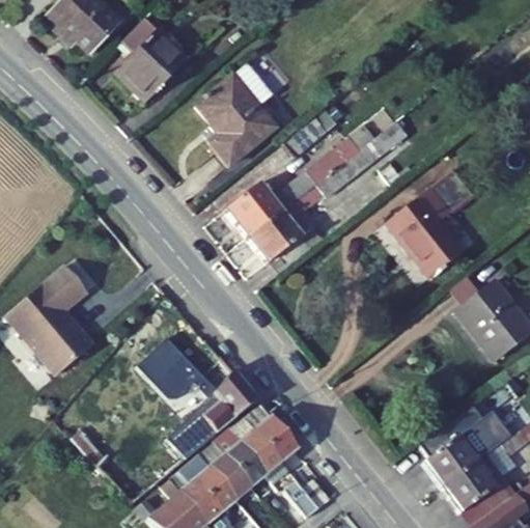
[(76,39),(89,52),(118,21),(94,0),(59,0),(44,18),(62,35),(66,31),(76,39)]
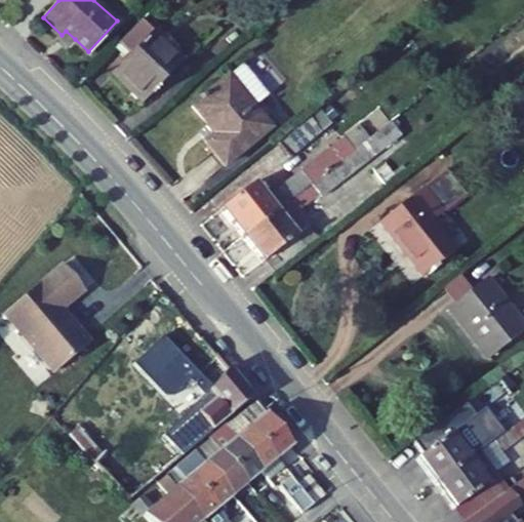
[(113,70),(144,99),(184,58),(140,18),(121,39),(122,40),(132,49),(126,55),(113,70)]
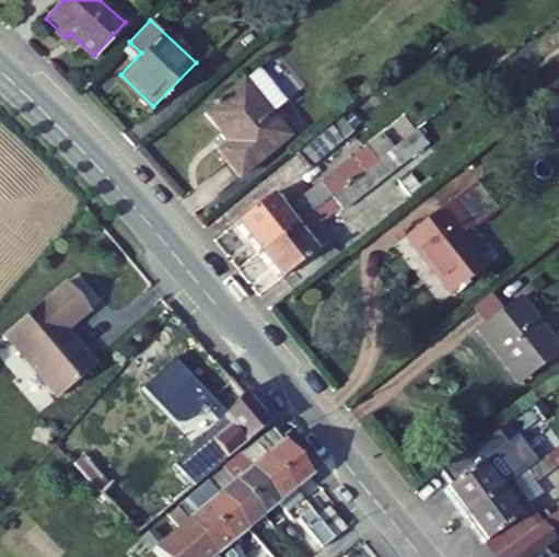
[(66,37),(76,46),(80,42),(70,33),(66,37)]
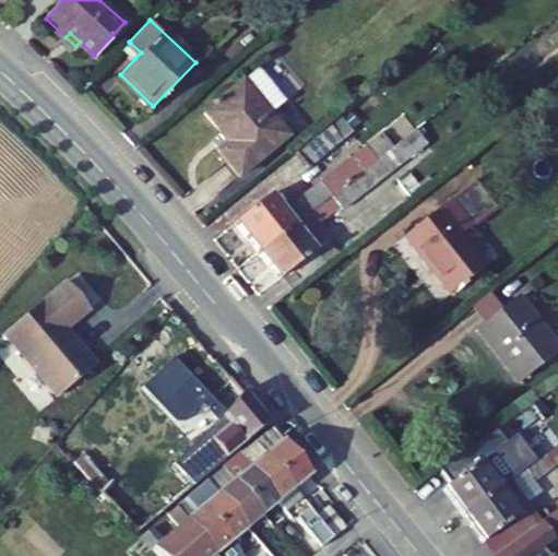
[(130,43),(123,48),(134,59),(141,52),(130,43)]
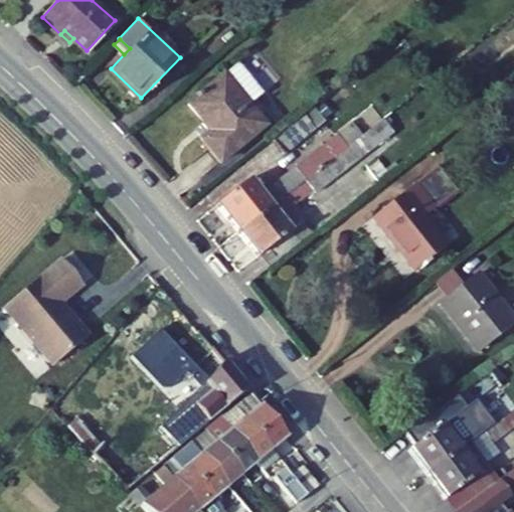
[(221,160),(266,124),(249,104),(262,94),(236,63),(189,102),(205,121),(212,130),(202,137),(221,160)]
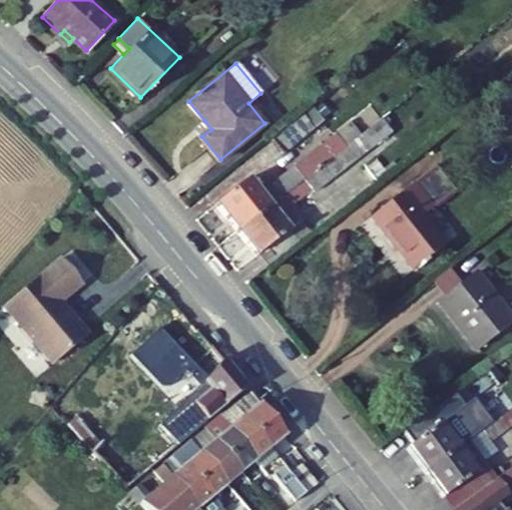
[(314,127),(325,118),(313,103),(302,112),(314,127)]
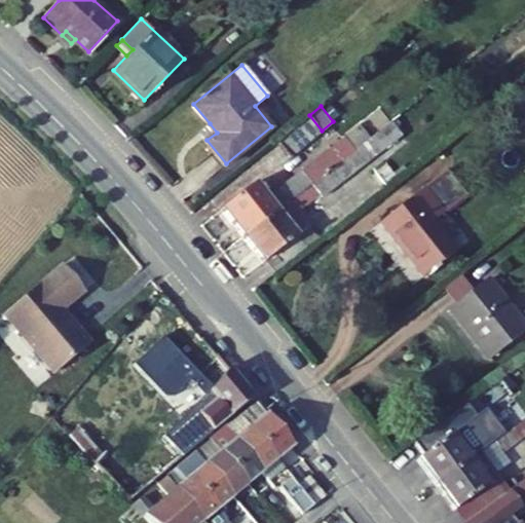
[(400,132),(407,125),(398,114),(390,120),(400,132)]
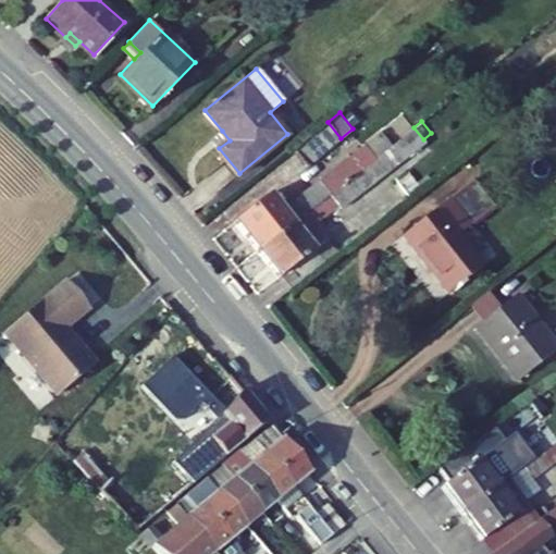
[(341,138),(328,122),(294,149),(308,165),(341,138)]
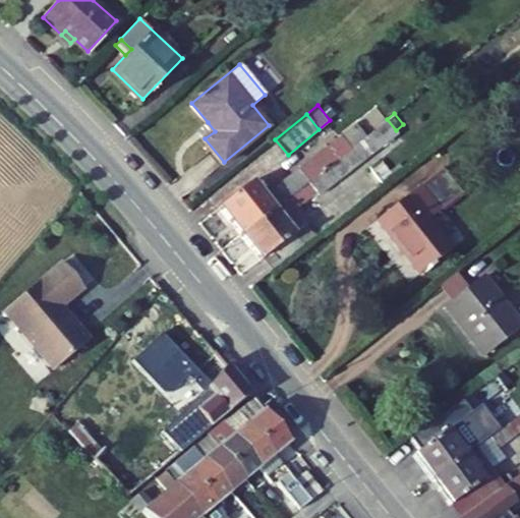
[(318,192),(397,131),(396,130),(387,119),(367,134),(242,232),(262,257),(265,255),(274,267),(303,244),(294,231),(306,222),(307,221),(295,206),(315,190),(318,192)]
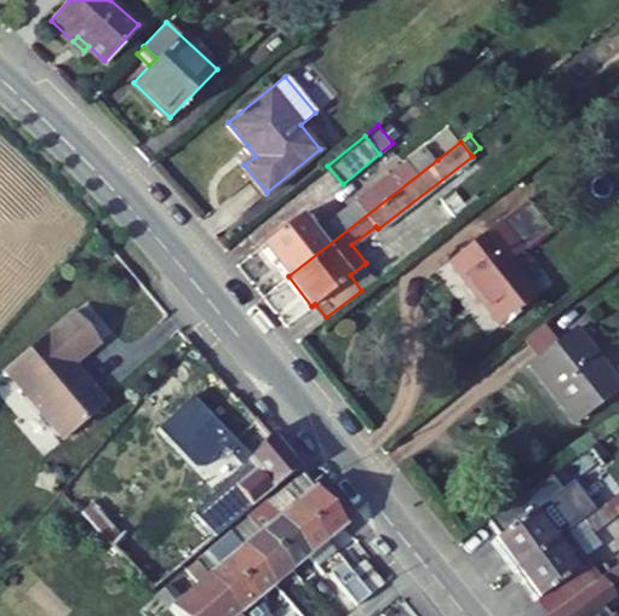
[(303,212),(262,245),(288,276),(437,160),(425,144),(316,230),(303,212)]
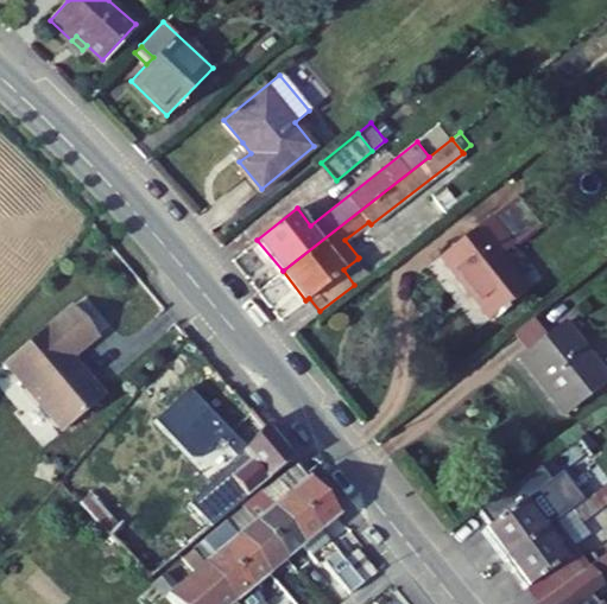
[(242,142),(231,152),(239,161),(251,153),(242,142)]
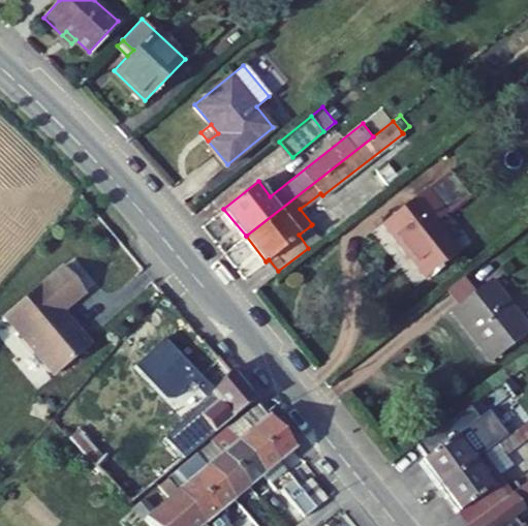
[(376,168),(389,184),(399,177),(386,161),(376,168)]
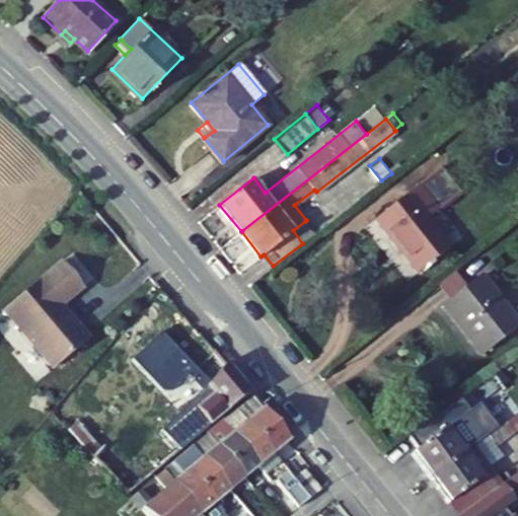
[(375,217),(419,271),(452,244),(429,216),(442,206),(462,190),(442,164),(375,217)]
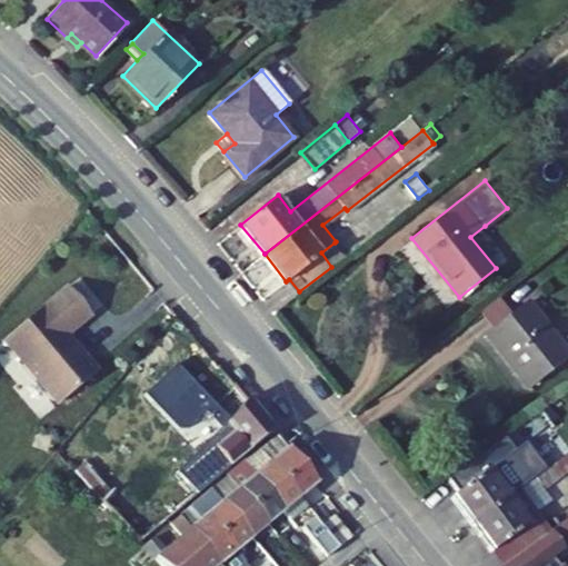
[(496,268),(510,257),(485,226),(470,237),(496,268)]
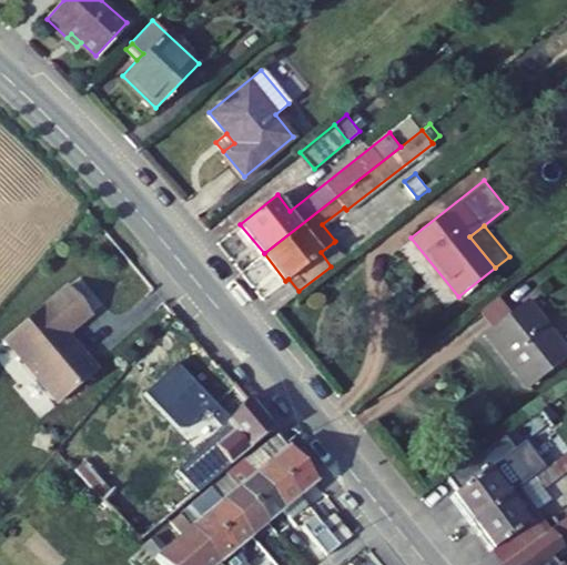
[(344,256),(334,242),(321,252),(331,266),(344,256)]
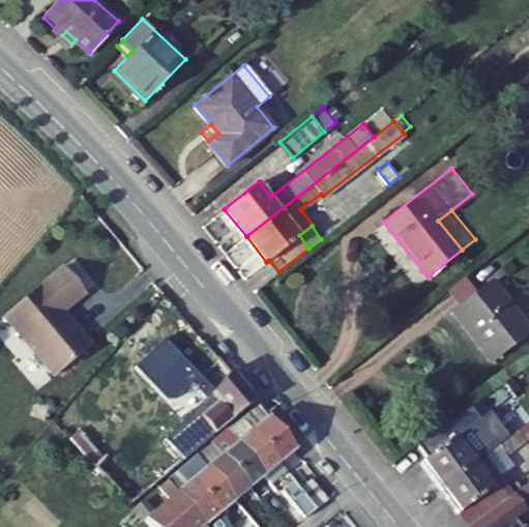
[(63,266),(4,316),(12,326),(64,267),(63,266)]
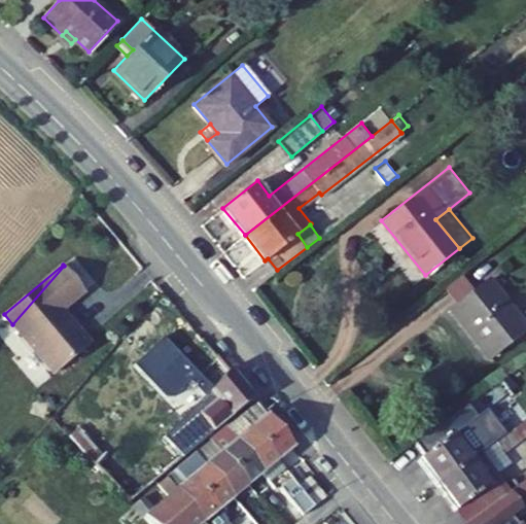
[(51,370),(59,371),(92,342),(64,310),(85,290),(64,266),(12,324),(51,370)]
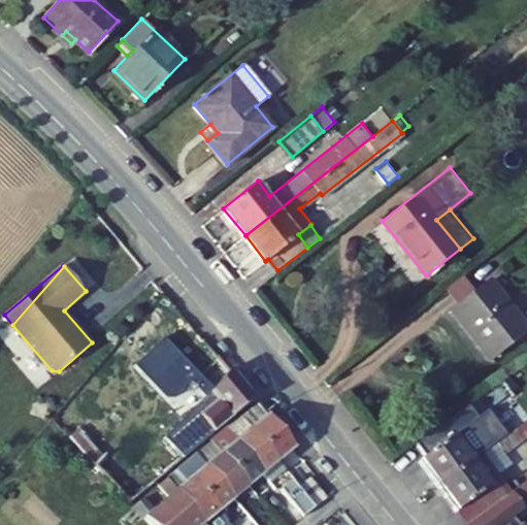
[(458,302),(474,289),(461,273),(446,286),(458,302)]
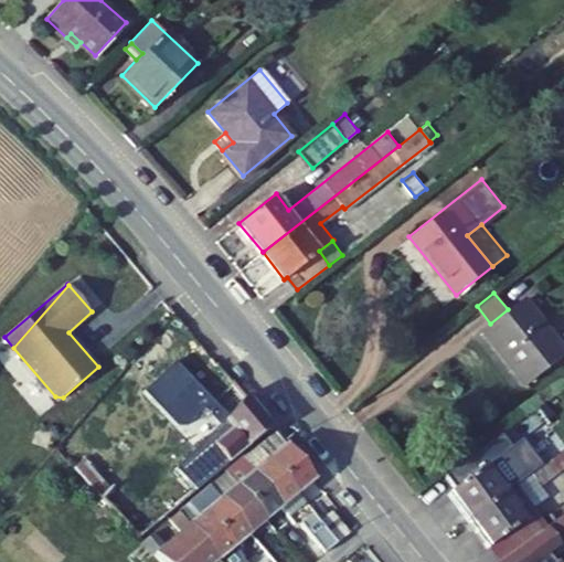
[(482,329),(525,382),(563,351),(563,347),(524,297),(508,309),(490,324),(482,329)]
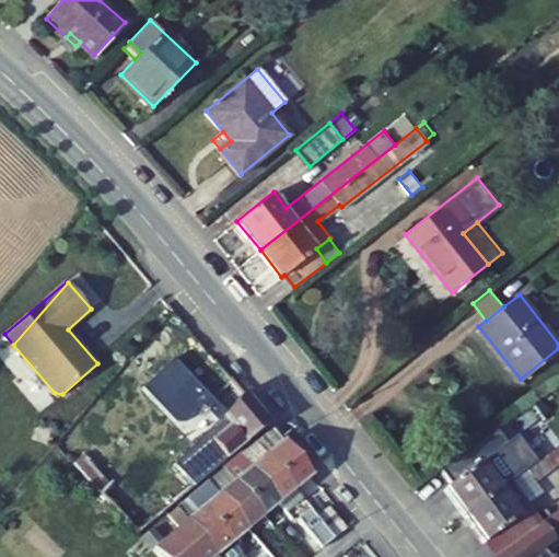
[(270,420),(244,389),(244,390),(223,414),(230,422),(212,437),(214,441),(189,462),(186,459),(151,499),(164,510),(270,420)]
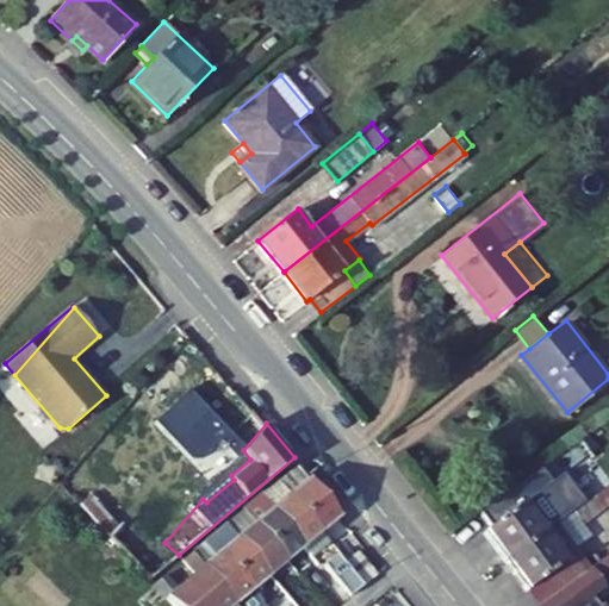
[(594,453),(608,441),(608,436),(600,423),(582,436),(594,453)]
